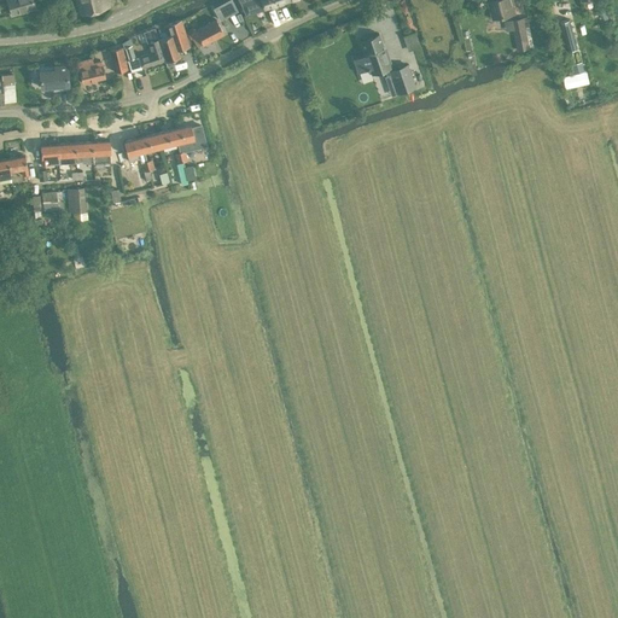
[(7,0),(12,15),(35,7),(31,0),(7,0)]
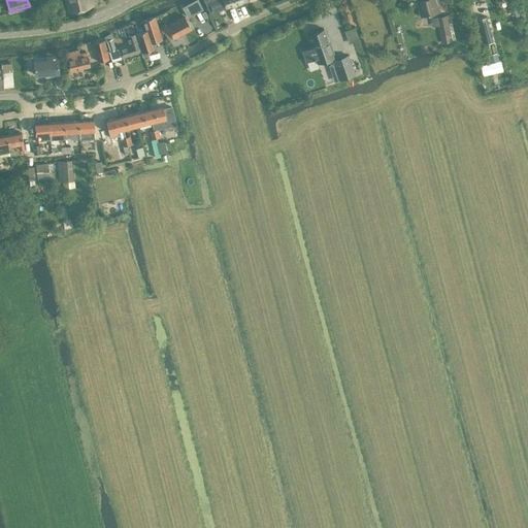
[(64,0),(68,12),(93,5),(91,0),(64,0)]
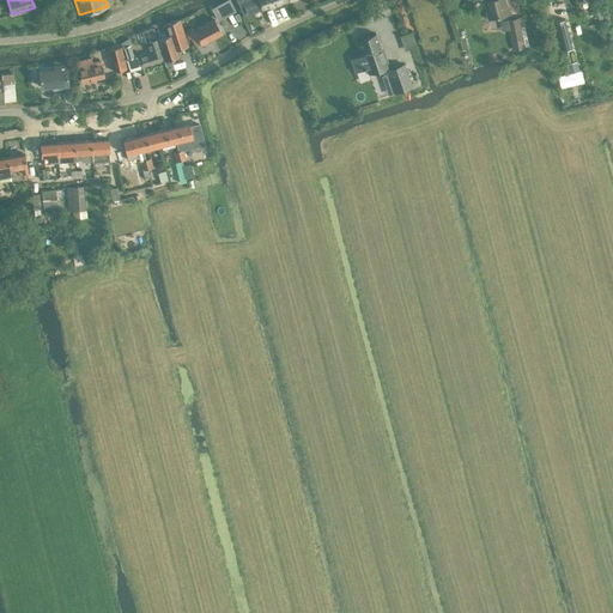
[(229,0),(225,0),(212,7),(218,19),(235,11),(229,0)]
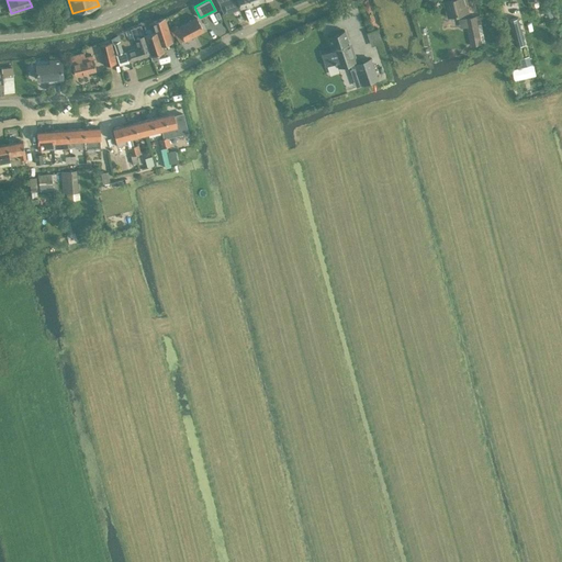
[(216,0),(223,14),(231,11),(229,7),(238,3),(240,8),(260,1),(259,0),(216,0)]
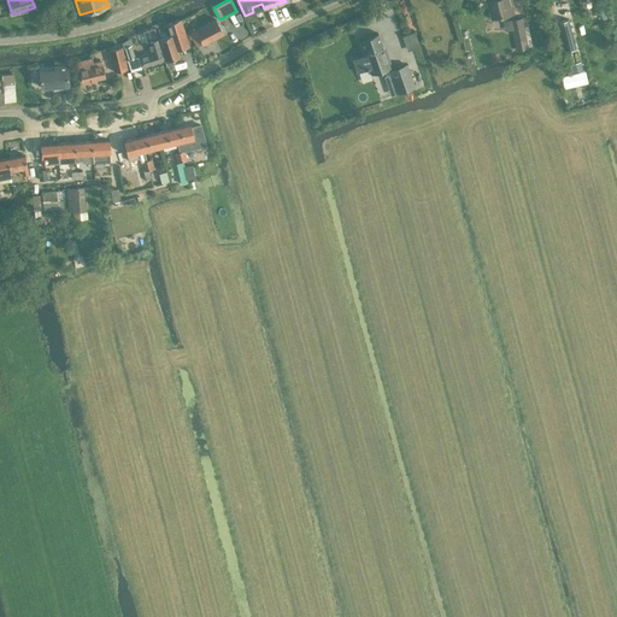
[(489,0),(487,1),(492,19),(494,18),(494,19),(495,21),(501,18),(503,18),(501,17),(516,12),(513,5),(515,5),(512,0),(489,0)]
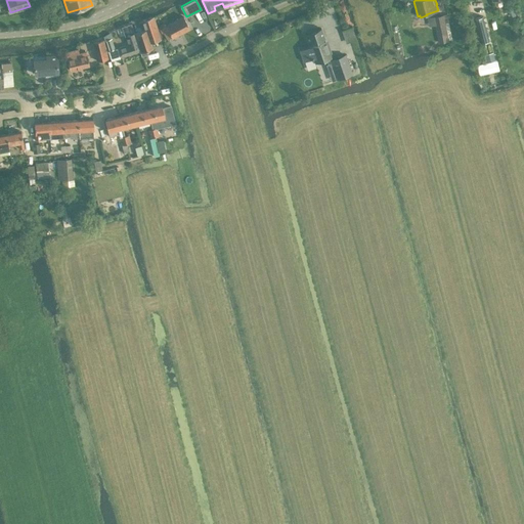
[(447,14),(434,17),(439,42),(452,40),(447,14)]
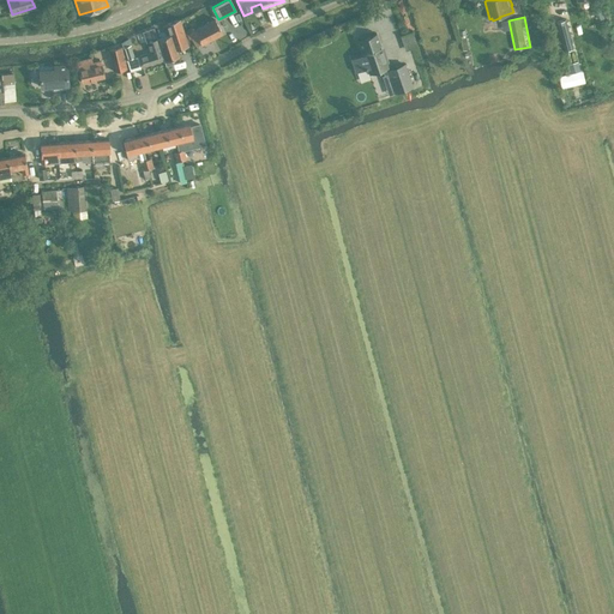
[(202,43),(222,32),(215,18),(194,30),(192,26),(185,31),(190,40),(191,38),(196,46),(202,42),(202,43)]
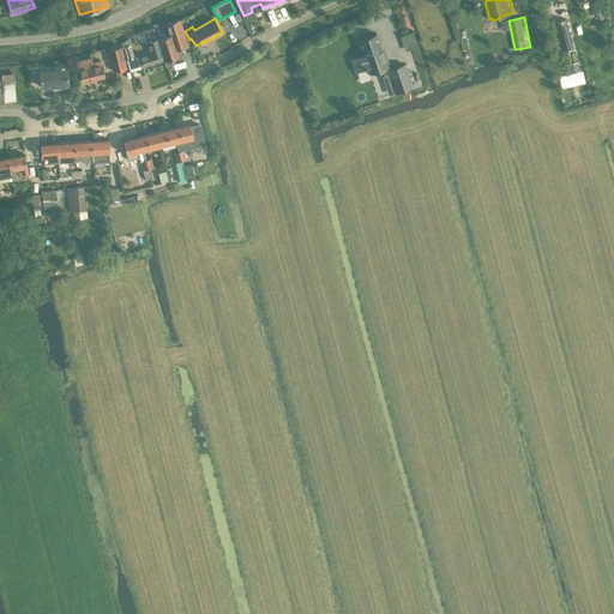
[(564,50),(572,48),(565,18),(555,20),(561,44),(564,50)]
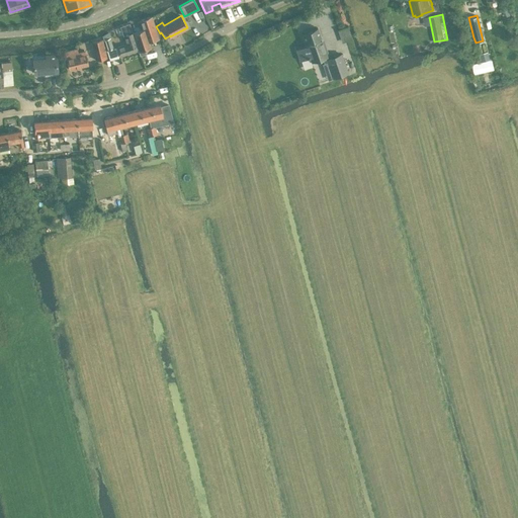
[(140,55),(146,53),(145,49),(151,47),(147,35),(157,32),(151,16),(139,20),(142,28),(133,31),(134,34),(138,50),(139,51),(140,55)]
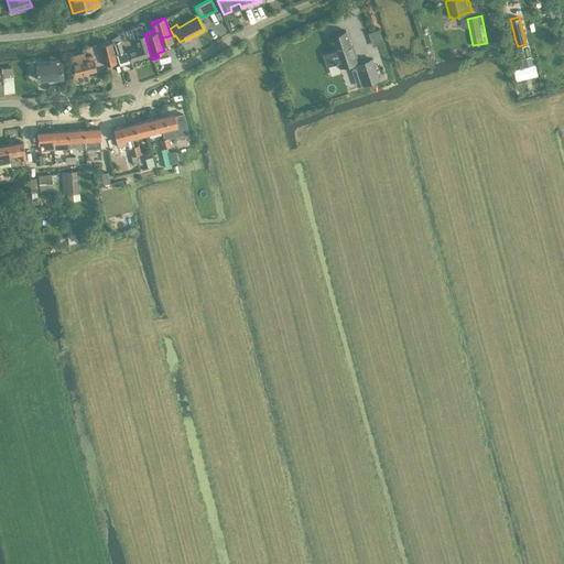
[(129,61),(150,54),(145,38),(144,34),(141,25),(131,29),(138,47),(127,51),(129,61)]
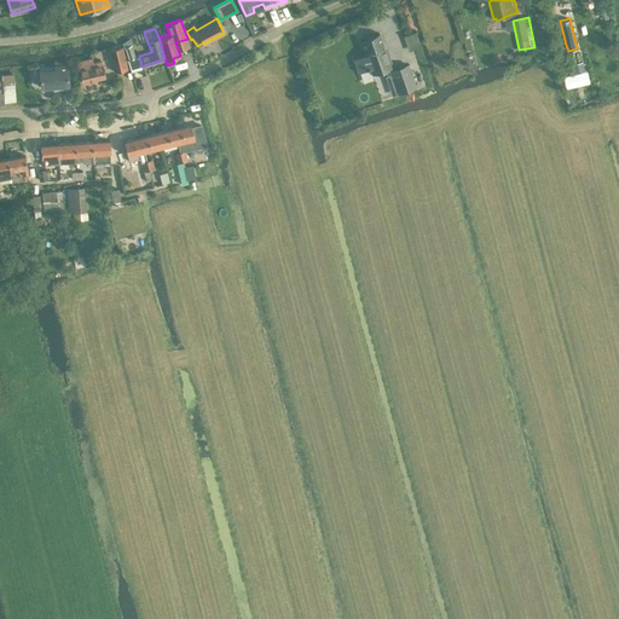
[(363,55),(353,58),(357,71),(369,68),(370,74),(385,69),(386,75),(389,74),(395,93),(415,87),(408,63),(393,68),(386,44),(382,45),(379,33),(358,39),(363,55)]
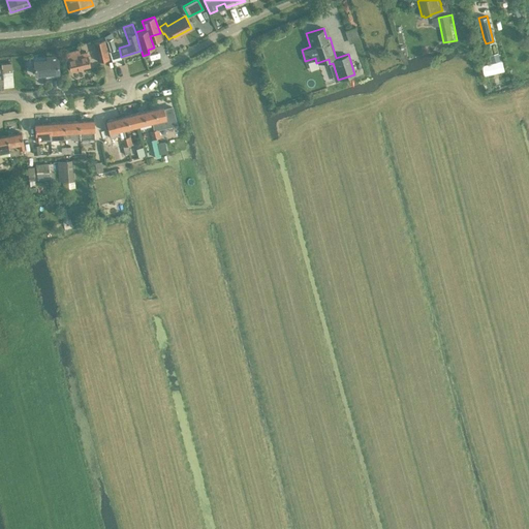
[(487,51),(486,43),(484,38),(478,39),(480,52),(487,51)]
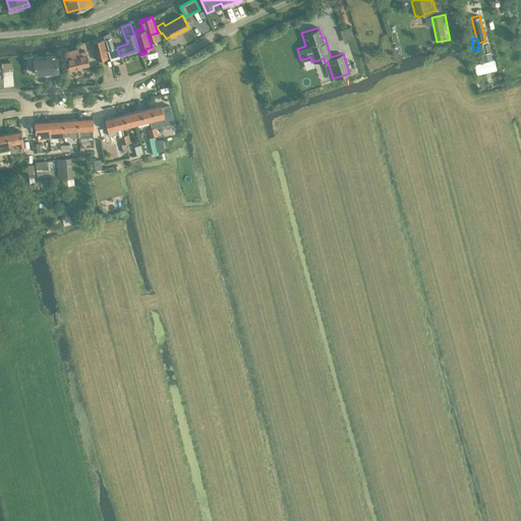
[(96,60),(107,57),(103,39),(92,42),(96,60)]
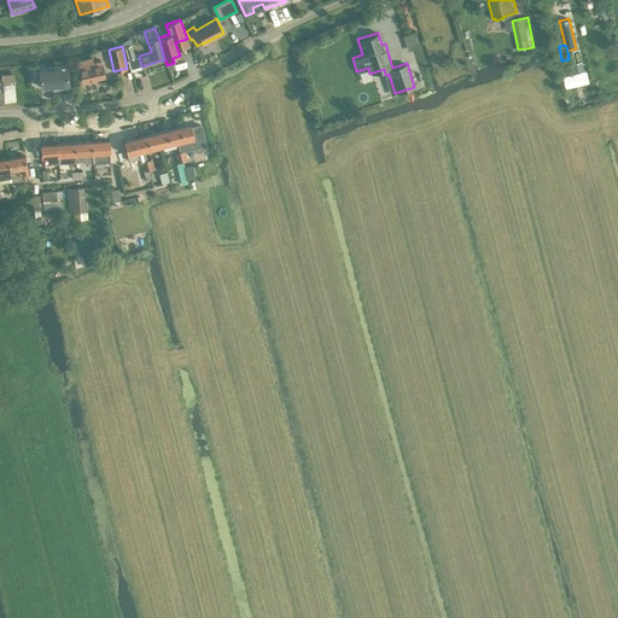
[(128,59),(135,57),(132,46),(124,48),(128,59)]
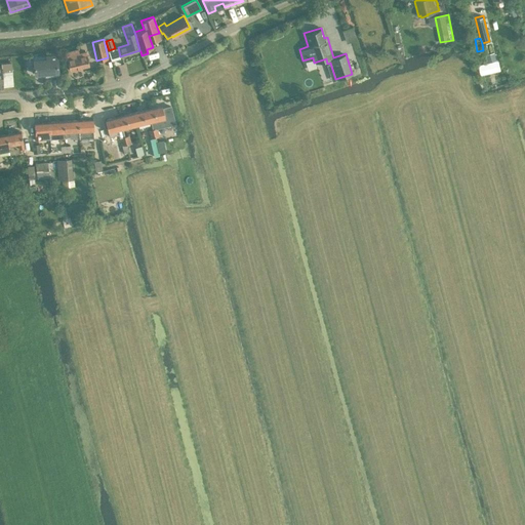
[(86,51),(79,52),(78,49),(65,52),(70,70),(89,65),(86,51)]
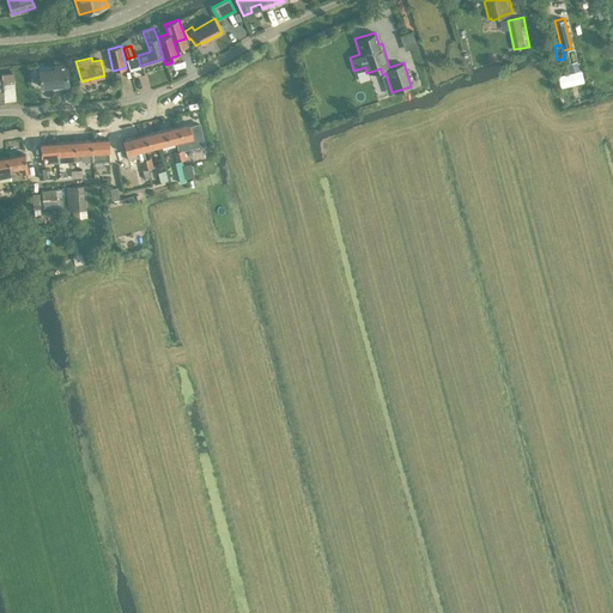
[(580,70),(577,60),(569,62),(571,72),(580,70)]
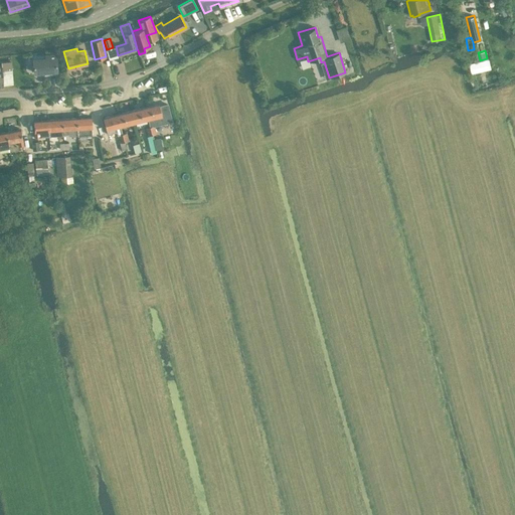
[(55,55),(49,55),(32,57),(33,72),(50,71),(50,74),(56,73),(55,55)]
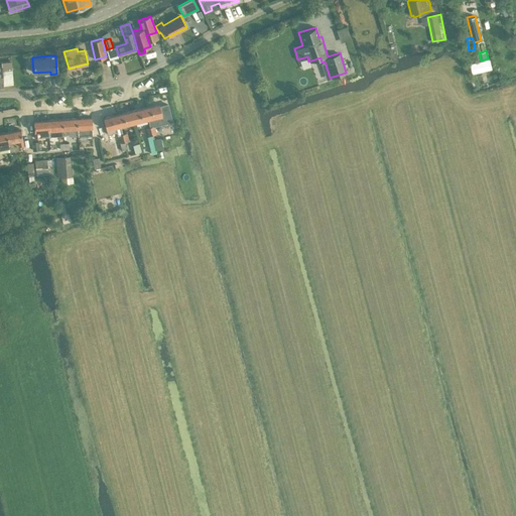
[(1,61),(3,84),(12,83),(12,75),(28,74),(27,58),(1,61)]
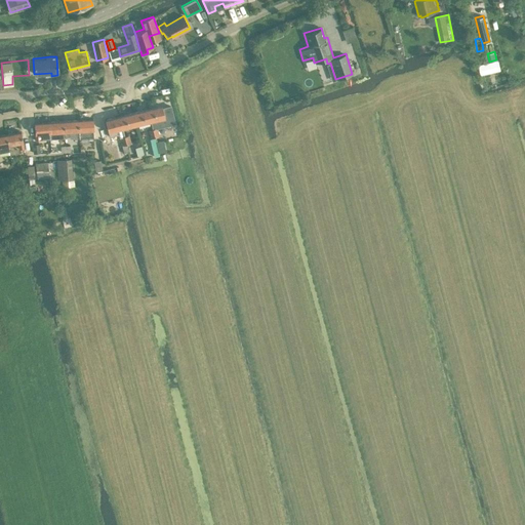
[(163,108),(162,106),(147,109),(150,121),(153,129),(175,123),(170,106),(163,108)]
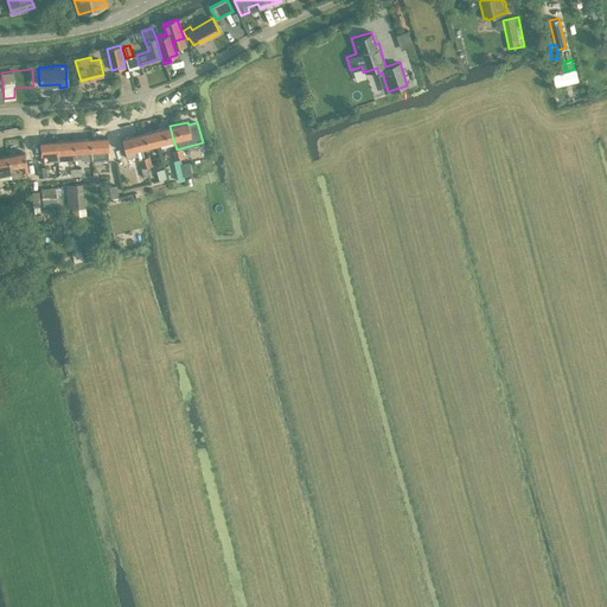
[(170,126),(154,129),(158,144),(173,140),(170,126)]
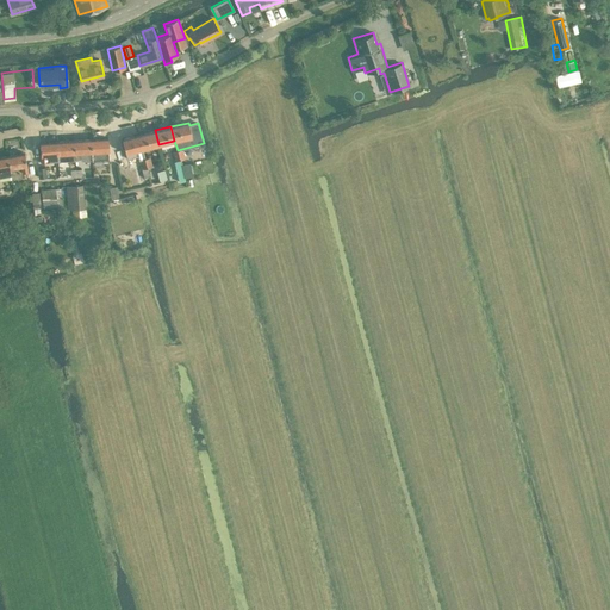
[(138,134),(142,148),(159,144),(155,130),(138,134)]
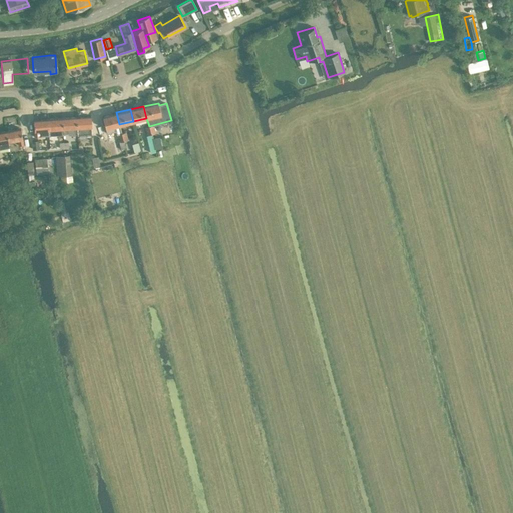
[(119,124),(116,112),(102,116),(106,132),(115,130),(114,126),(119,124)]
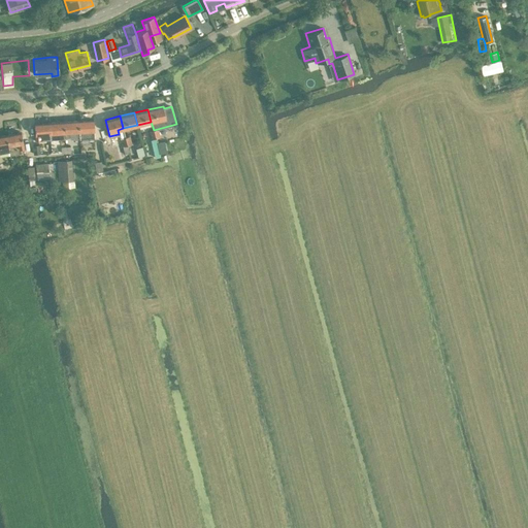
[(78,120),(79,131),(79,138),(94,137),(93,119),(78,120)]
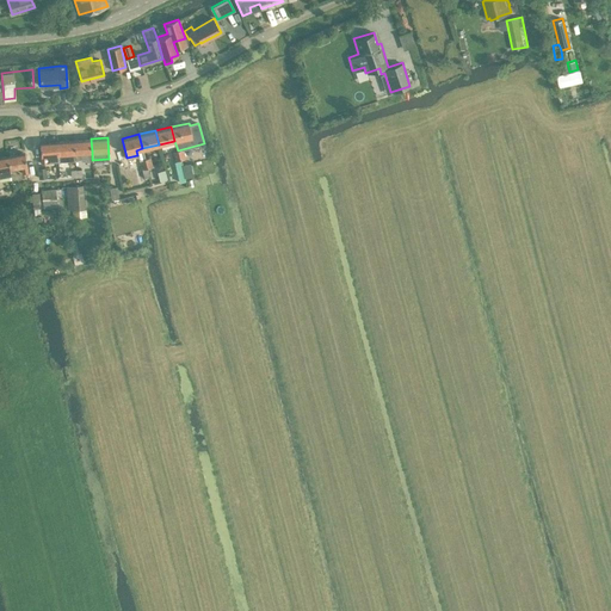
[(81,152),(92,152),(91,139),(75,140),(75,153),(76,156),(81,156),(81,152)]
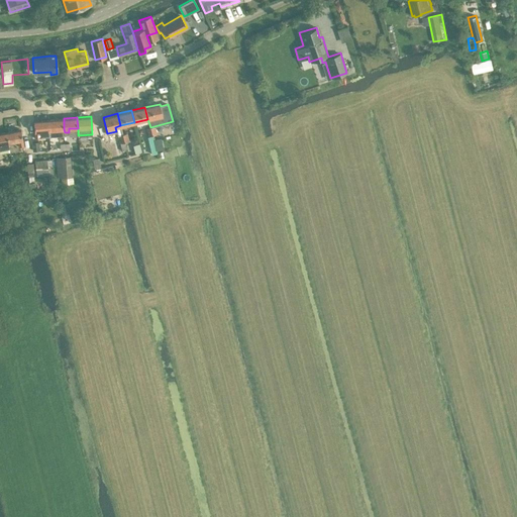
[(64,129),(64,118),(50,119),(52,129),(64,129)]
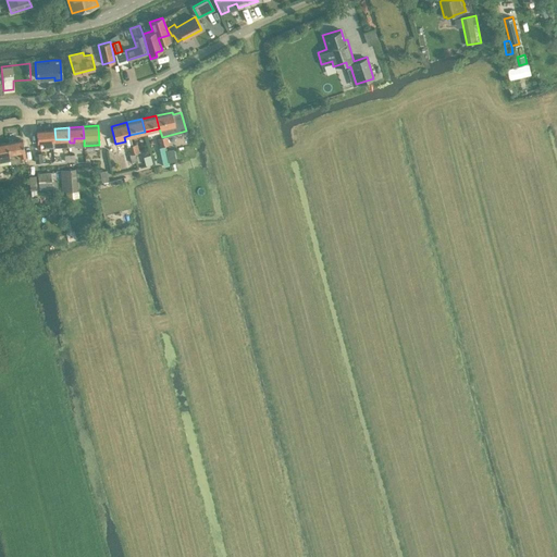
[(56,139),(54,128),(36,130),(37,148),(53,147),(52,140),(56,139)]
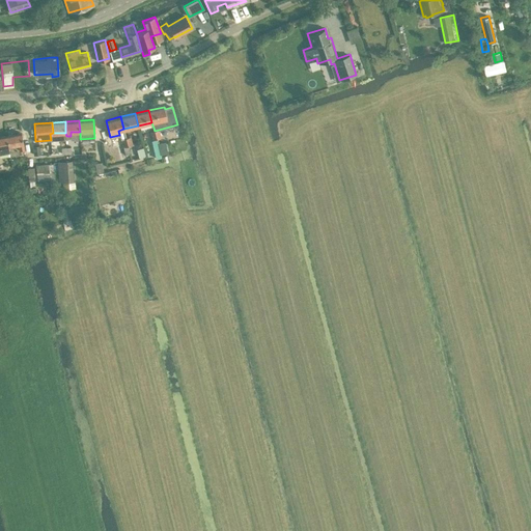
[(6,135),(8,145),(19,144),(20,150),(24,149),(21,132),(6,135)]
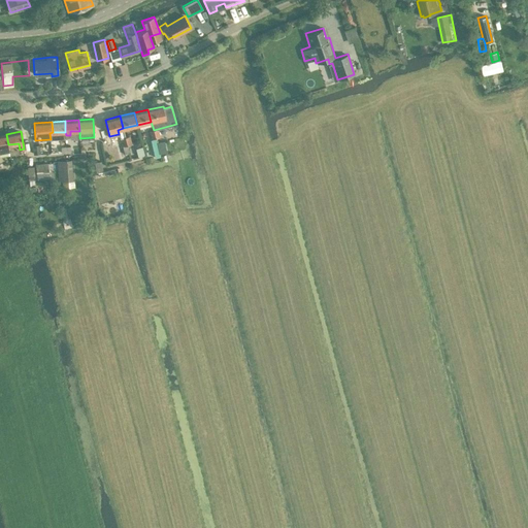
[(6,134),(0,135),(0,153),(9,151),(8,144),(6,134)]
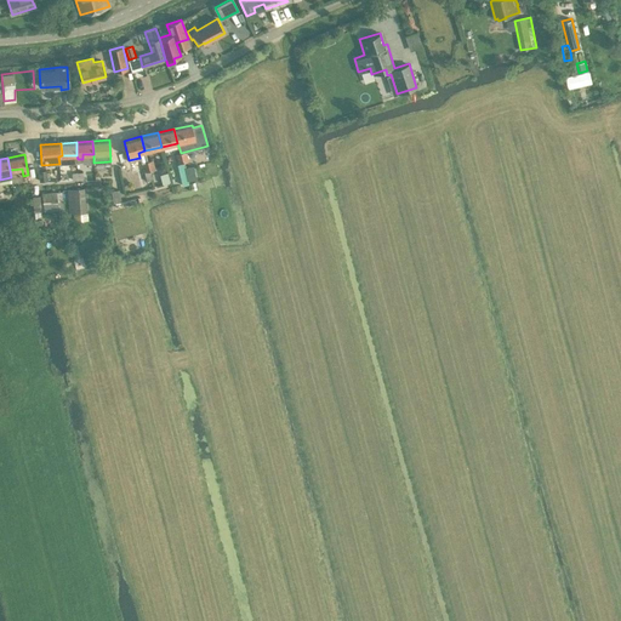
[(182,186),(189,184),(184,163),(177,164),(182,186)]
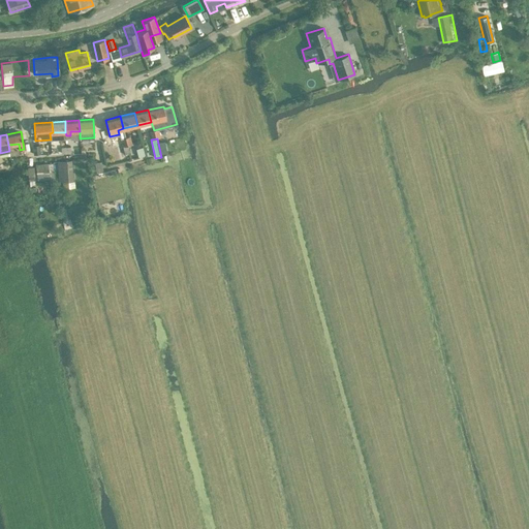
[(72,182),(71,160),(56,161),(58,183),(72,182)]
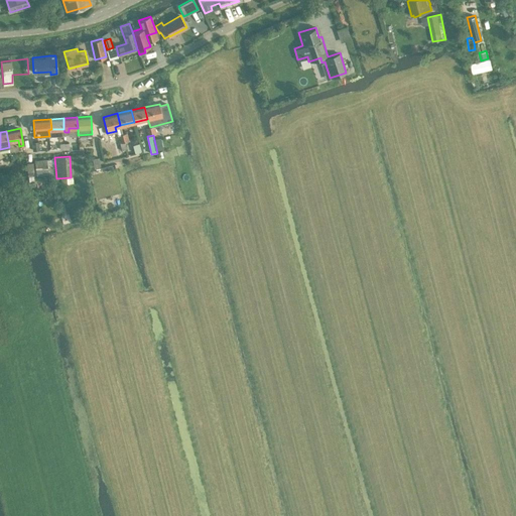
[(47,159),(34,161),(35,169),(42,168),(47,167),(47,159)]
